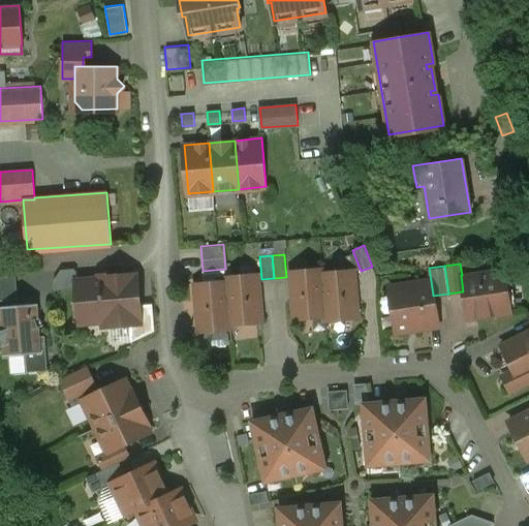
[(335,272),(322,273),(325,315),(325,319),(358,317),(355,292),(353,268),(335,270),(335,272)]
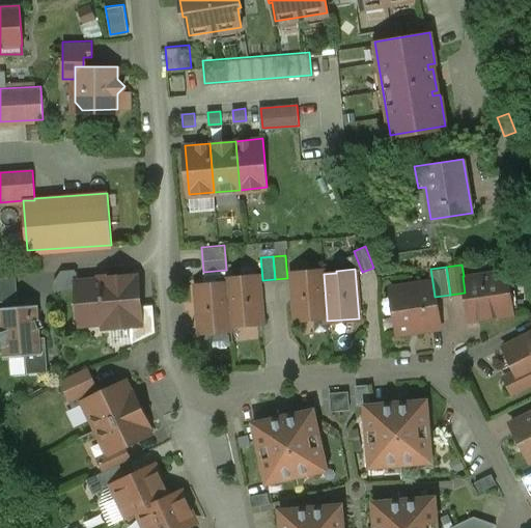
[(324,274),(324,271),(309,272),(309,270),(290,271),(292,295),(295,320),(327,316),(324,274)]
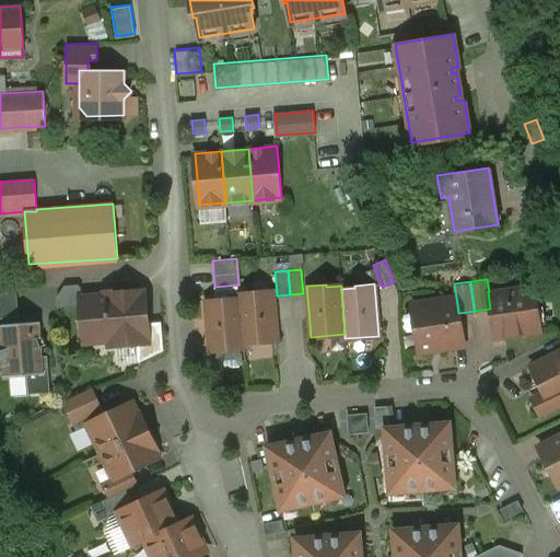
[(532,285),(489,291),(488,291),(490,309),(492,317),(494,337),(539,329),(532,285)]
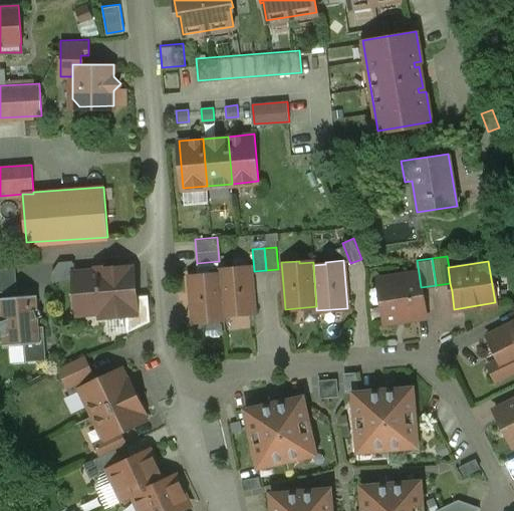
[(232,268),(220,269),(221,273),(224,314),(254,312),(252,288),(250,265),(232,266),(232,268)]
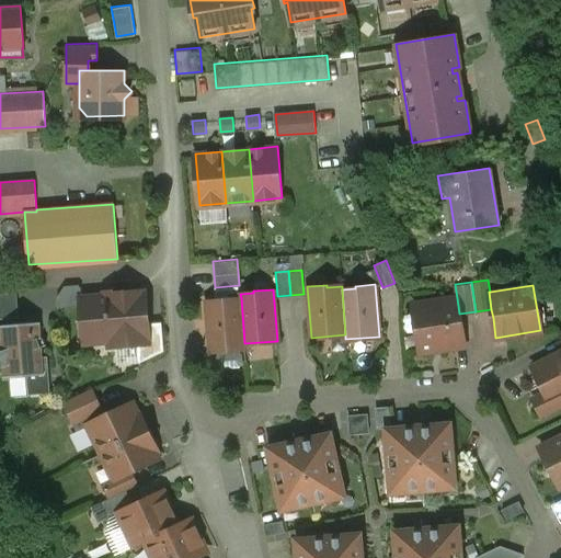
[(111,345),(139,343),(148,342),(146,322),(144,292),(80,297),(82,319),(88,318),(90,340),(111,338),(111,345)]
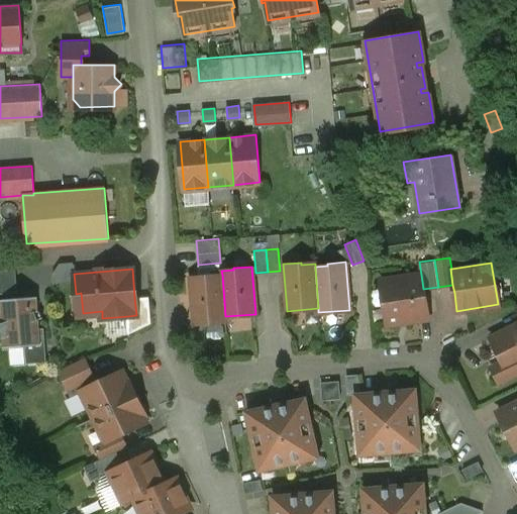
[(16,271),(0,272),(0,291),(18,289),(16,271)]
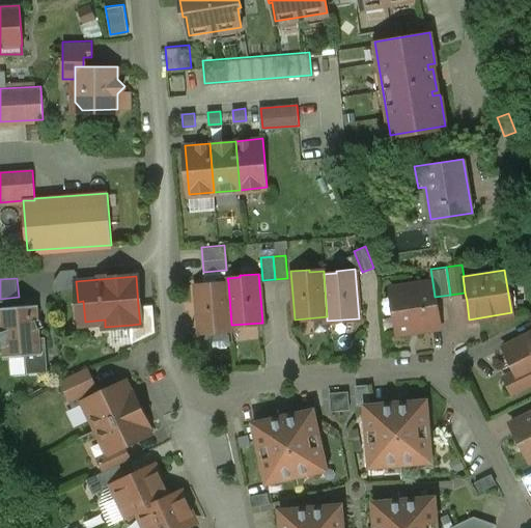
[(199,333),(232,330),(231,325),(228,282),(215,283),(215,281),(194,283),(197,308),(199,333)]
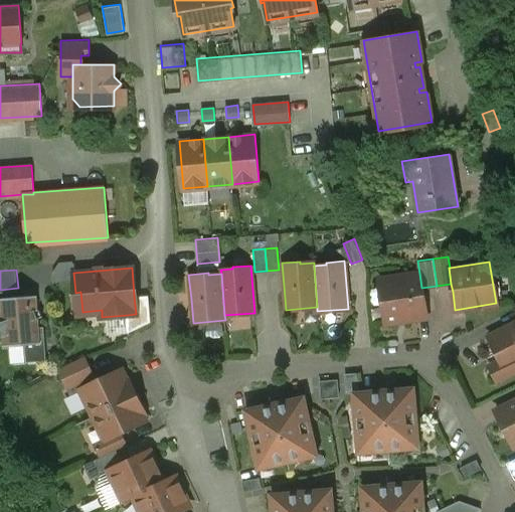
[(405,318),(425,315),(421,288),(419,274),(379,280),(385,321),(405,318)]
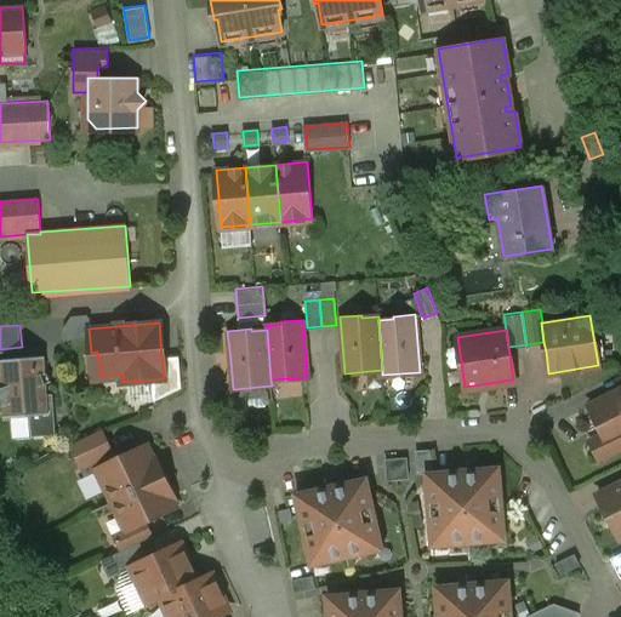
[(44,354),(0,358),(0,366),(1,387),(0,387),(0,403),(0,405),(3,404),(4,416),(49,412),(47,382),(51,381),(51,378),(45,381),(43,375),(46,372),(44,354)]
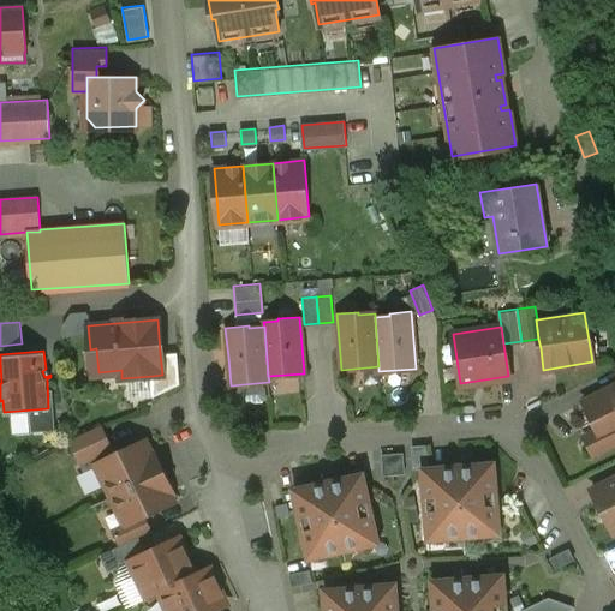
[(178,352),(160,353),(162,375),(153,376),(154,396),(179,383),(178,352)]
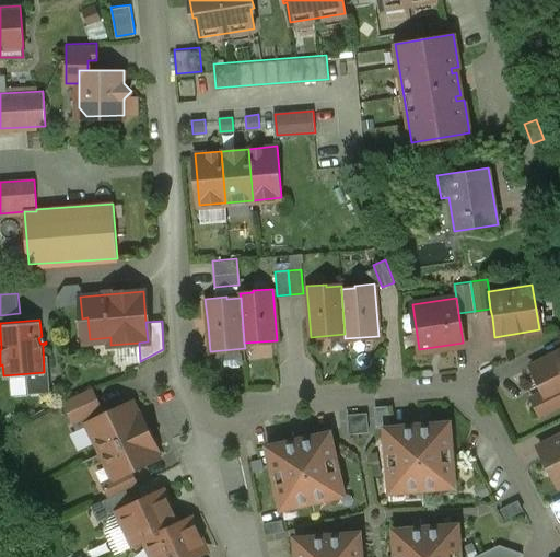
[(559,349),(553,354),(549,352),(543,356),(543,359),(531,364),(544,391),(531,396),(540,414),(559,403),(559,395),(559,394),(559,349)]
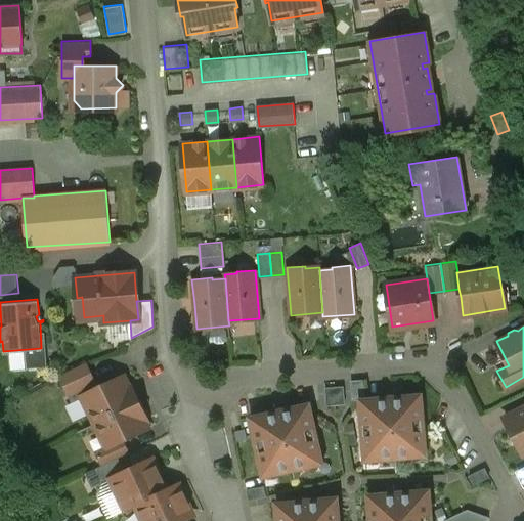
[(98,387),(85,360),(57,374),(71,401),(82,396),(82,394),(98,387)]
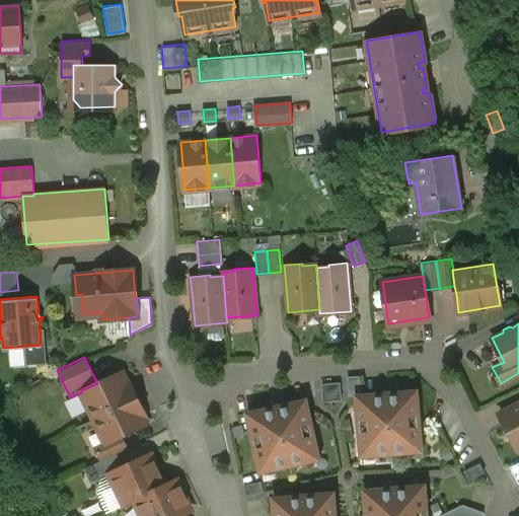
[(94,419),(138,397),(130,381),(127,382),(122,371),(97,383),(81,390),(81,392),(94,419)]
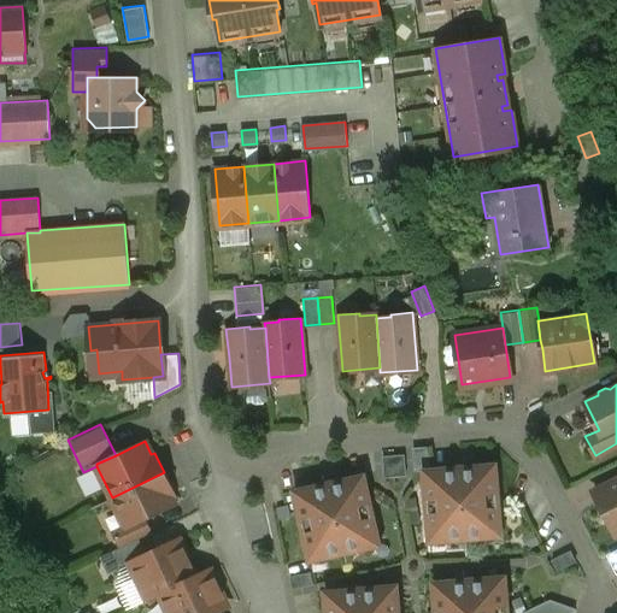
[(404,453),(383,454),(385,475),(405,473),(404,453)]
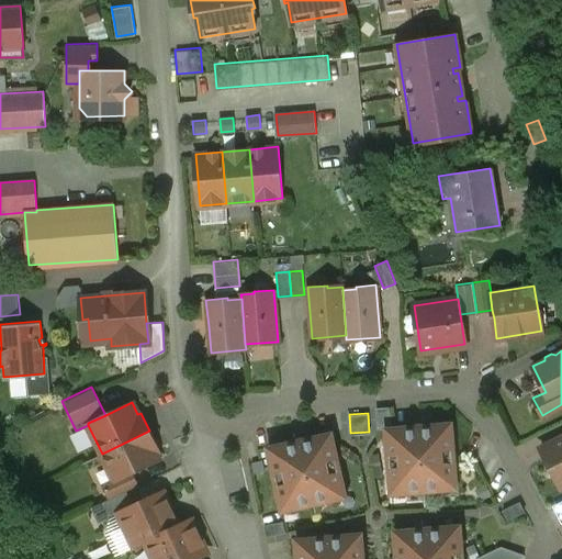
[(429,426),(423,426),(418,426),(414,426),(414,427),(406,427),(406,426),(386,428),(388,447),(386,447),(389,473),(390,473),(391,488),(404,487),(405,491),(442,488),(441,483),(454,482),(453,468),(454,468),(452,442),(451,442),(450,423),(429,425),(429,426)]
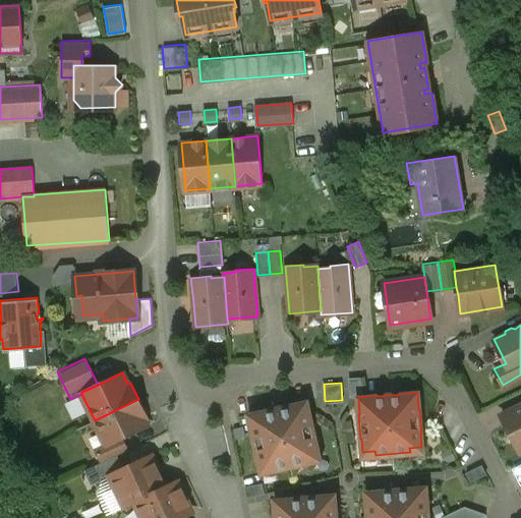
[(138,399),(95,420),(105,443),(106,445),(123,436),(147,424),(143,417),(146,415),(138,399)]
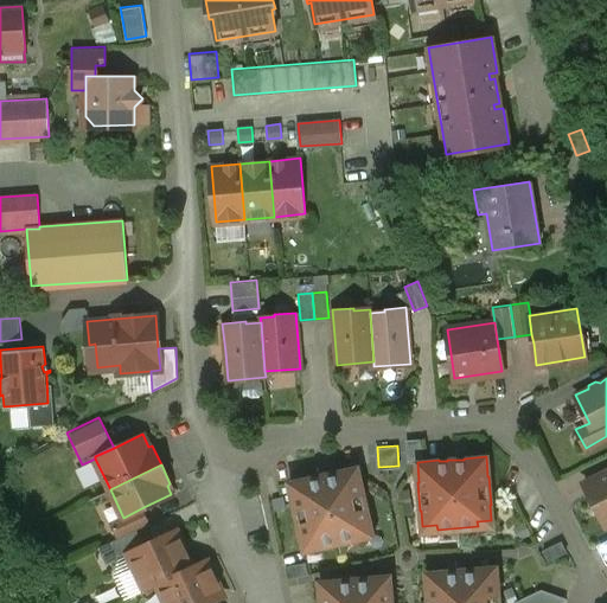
[(311,478),(289,481),(294,501),(292,502),(299,531),(300,531),(302,545),(318,543),(318,546),(358,538),(357,532),(370,530),(368,514),(369,514),(363,486),(360,486),(357,467),(336,472),(336,473),(324,475),(312,479),(311,478)]
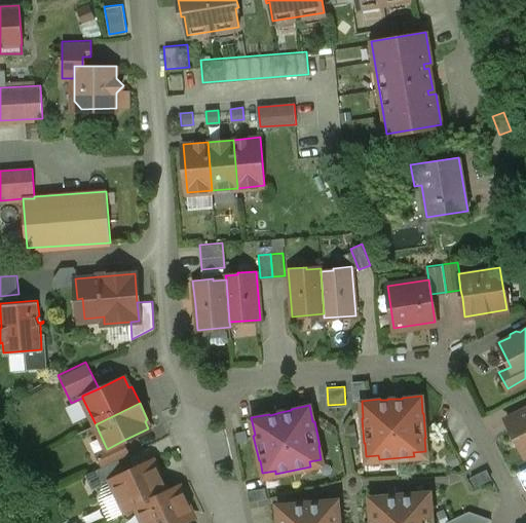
[(525,408),(504,419),(524,456),(525,454),(525,408)]
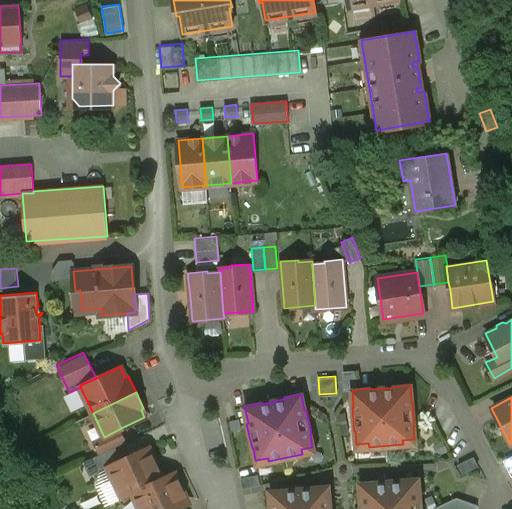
[(91,440),(98,455),(115,446),(127,441),(121,428),(104,437),(103,435),(91,440)]
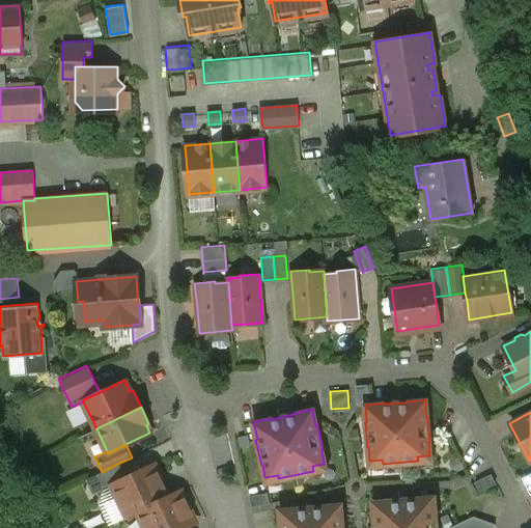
[(92,493),(112,483),(127,476),(119,463),(102,472),(85,479),(92,493)]
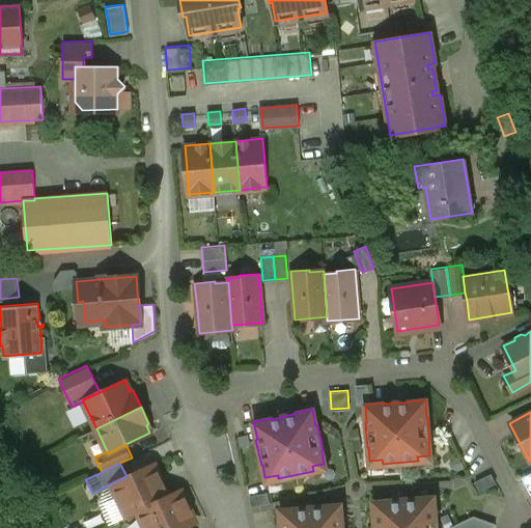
[(127,515),(139,509),(169,496),(156,464),(127,476),(112,483),(127,515)]
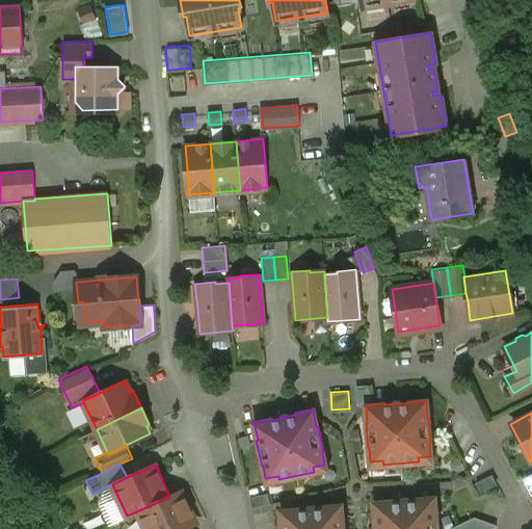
[(491,474),(476,481),(480,491),(496,483),(491,474)]
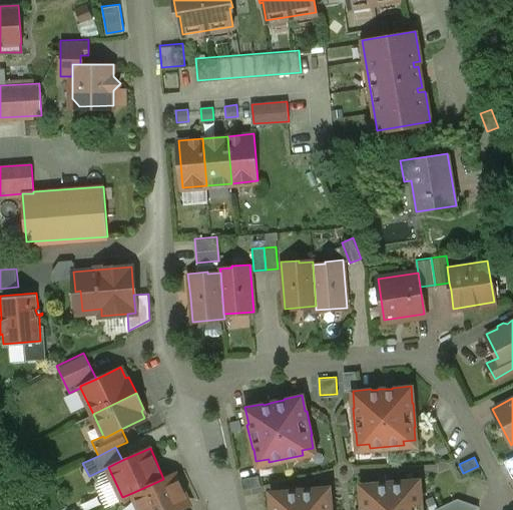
[(174,474),(163,479),(134,492),(142,509),(173,509),(187,504),(174,474)]
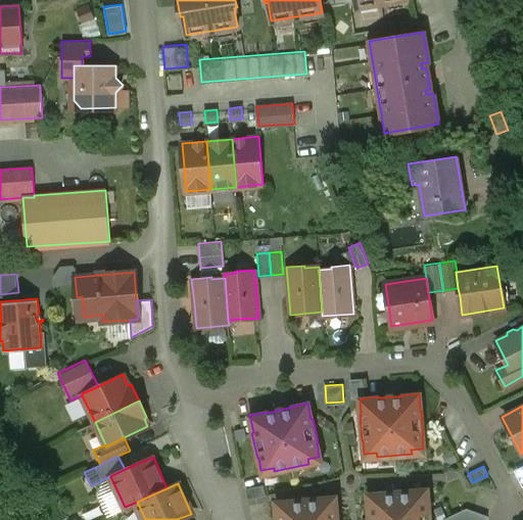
[(263,484),(245,488),(247,498),(265,493),(263,484)]
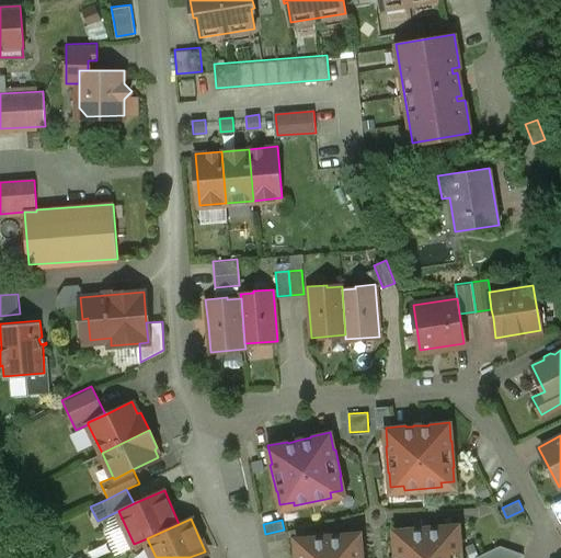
[(458,524),(437,526),(437,527),(431,527),(426,527),(421,528),(414,530),(414,528),(395,530),(396,548),(395,548),(395,557),(461,557),(460,543),(459,543),(458,524)]
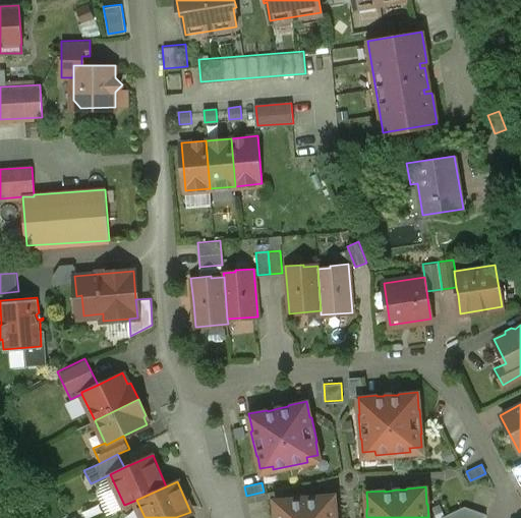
[(334,495),(315,497),(308,498),(304,498),(300,498),(300,499),(293,499),(293,498),(275,500),(276,517),(275,517),(336,517),(336,512),(335,512),(334,495)]
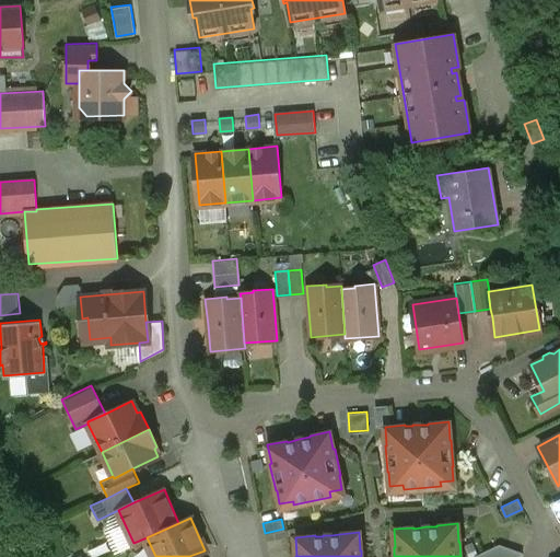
[(503,546),(479,556),(521,556),(523,554),(503,546)]
